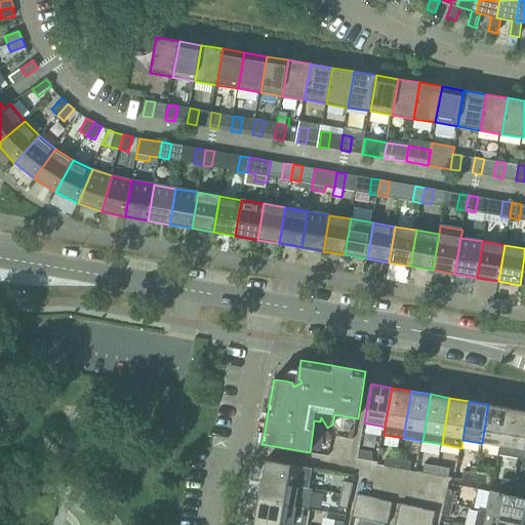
[(482,443),(501,446),(508,407),(488,404),(482,443)]
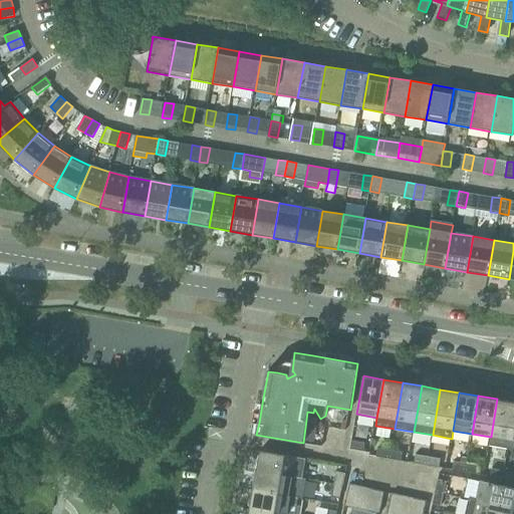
[(489,445),(508,449),(513,416),(513,402),(497,399),(491,437),(489,445)]
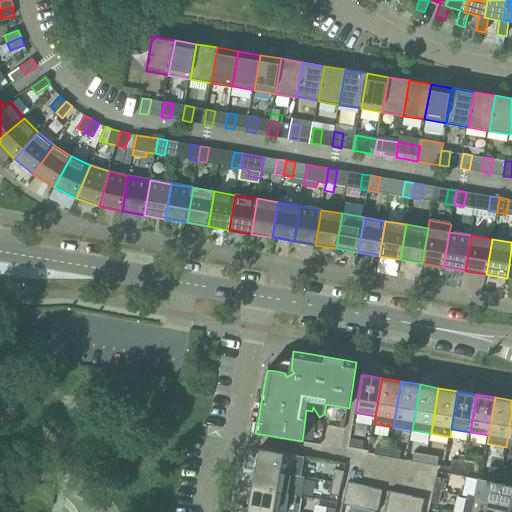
[(351,438),(349,447),(363,449),(364,441),(351,438)]
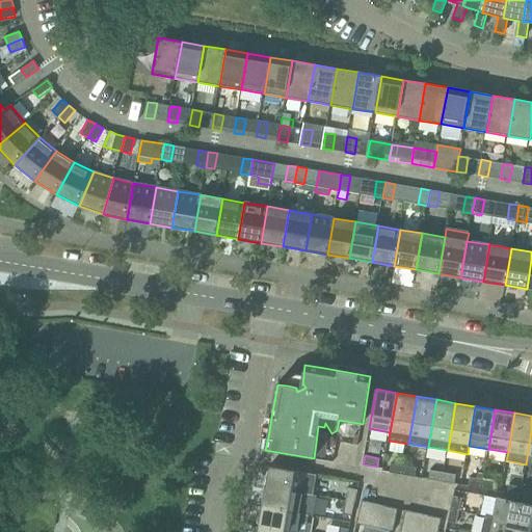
[(390,472),(402,475),(404,466),(392,463),(390,472)]
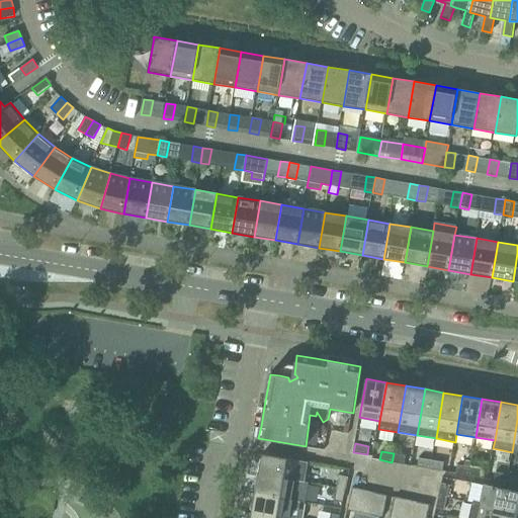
[(394,453),(392,462),(405,464),(407,455),(394,453)]
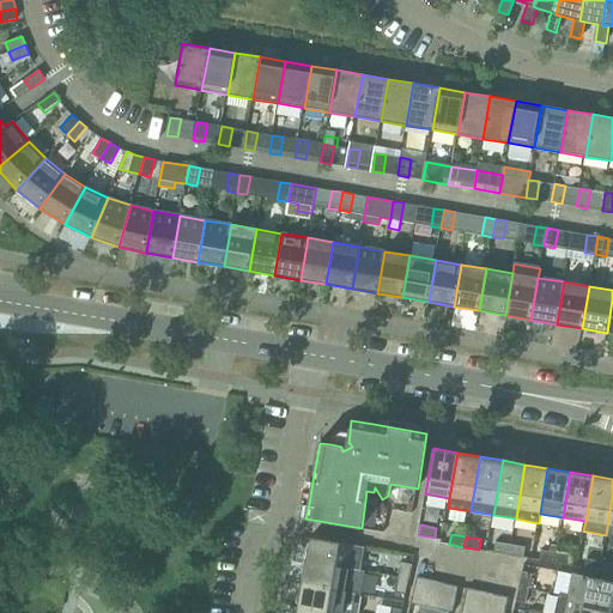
[(310,538),(305,560),(360,570),(365,547),(310,538)]
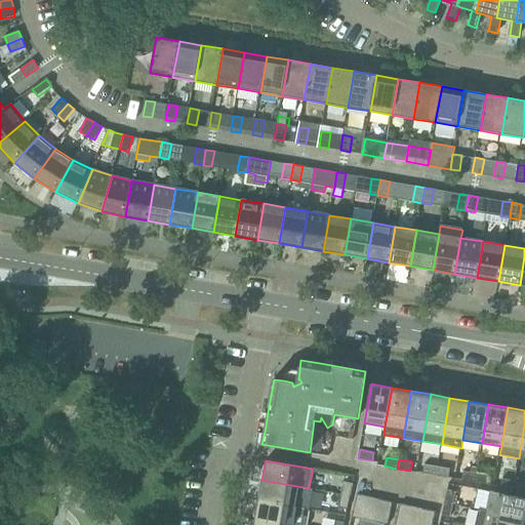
[(423,473),(436,475),(438,466),(426,463),(423,473)]
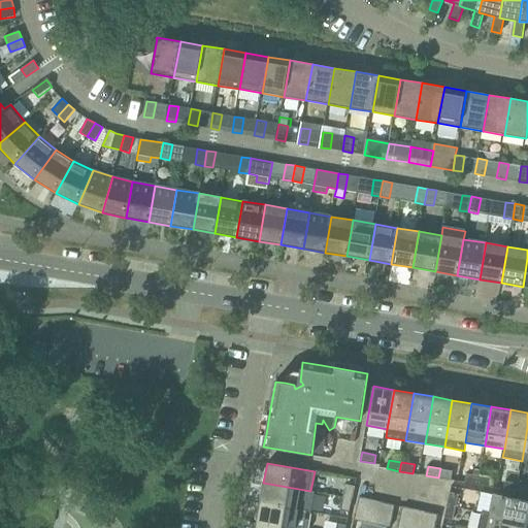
[(440,468),(438,477),(452,480),(453,471),(440,468)]
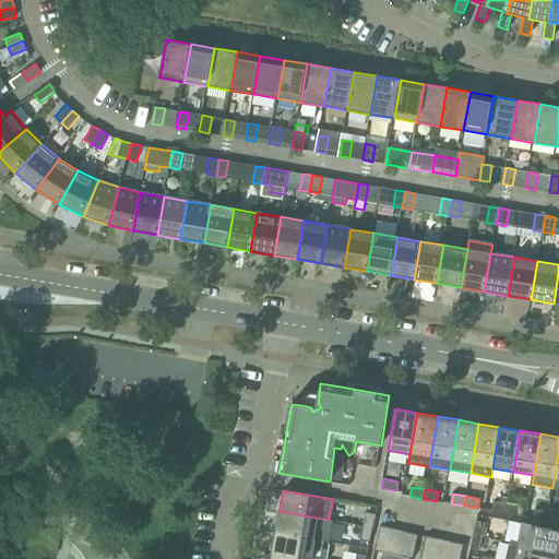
[(492,510),(506,513),(508,503),(494,501),(492,510)]
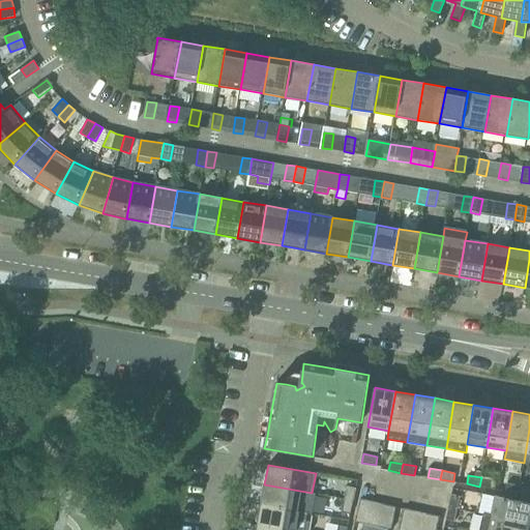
[(481,477),(479,487),(493,489),(494,479),(481,477)]
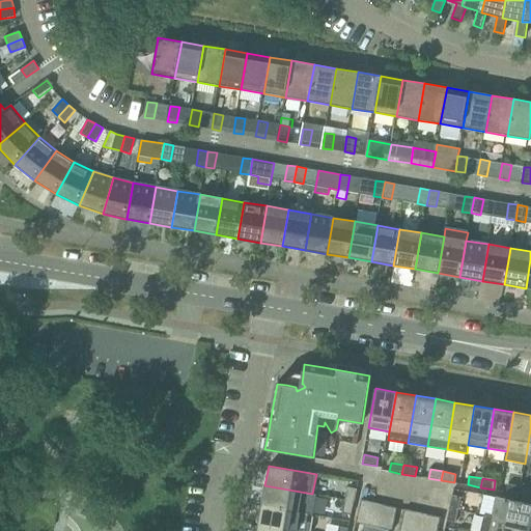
[(507,493),(520,495),(522,486),(508,483),(507,493)]
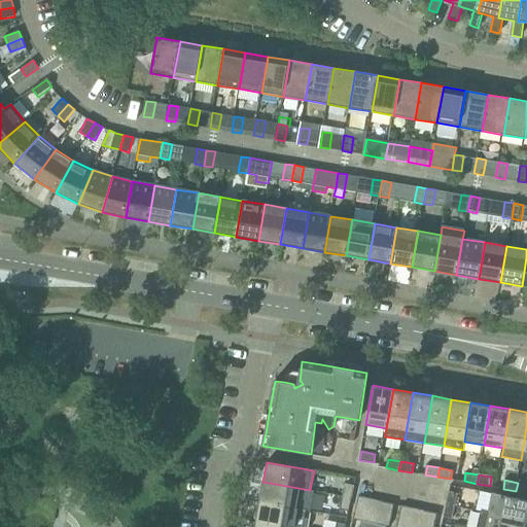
[(262,482),(259,501),(311,511),(314,491),(310,490),(262,482)]
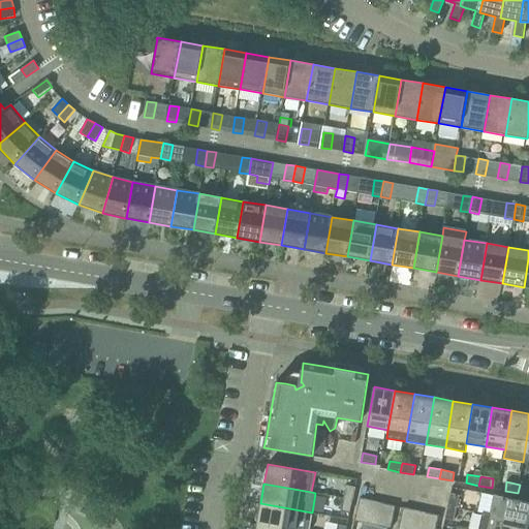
[(528,486),(520,485),(518,493),(528,495),(528,486)]
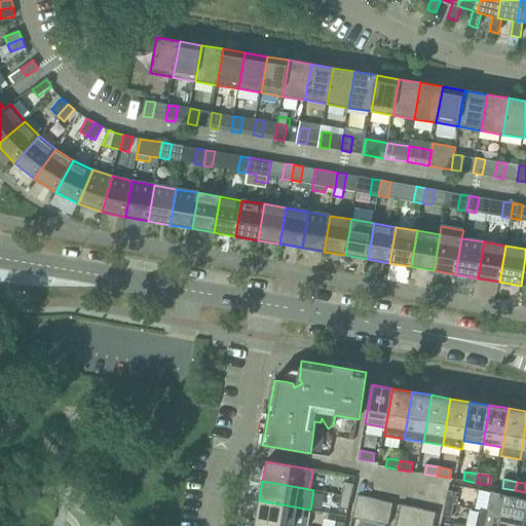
[(345,483),(343,495),(351,497),(354,484),(345,483)]
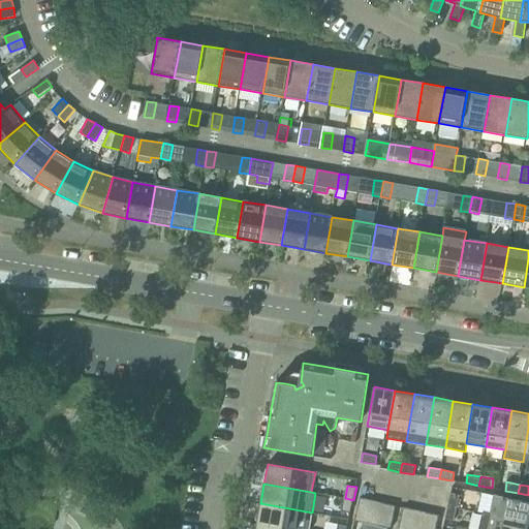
[(452,493),(448,505),(458,507),(460,495),(452,493)]
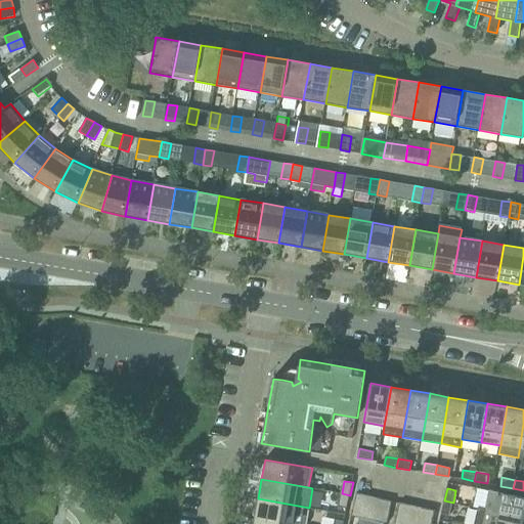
[(523,496),(490,490),(486,510),(523,518),(523,496)]
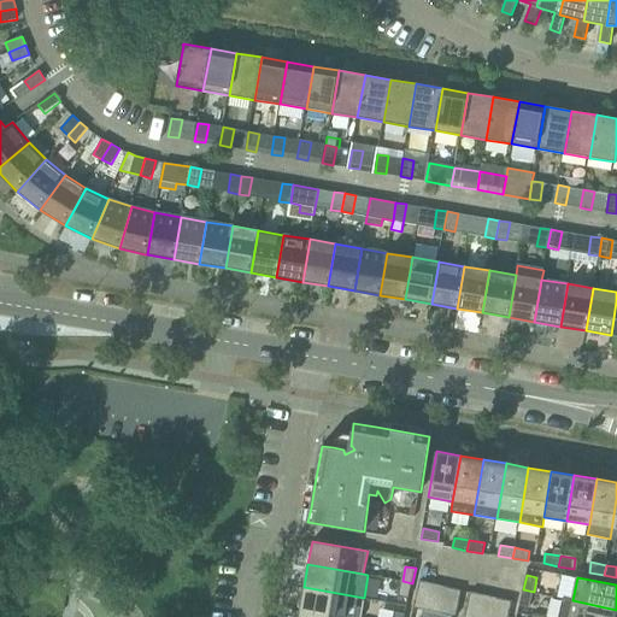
[(412,583),(403,581),(399,595),(409,598),(412,583)]
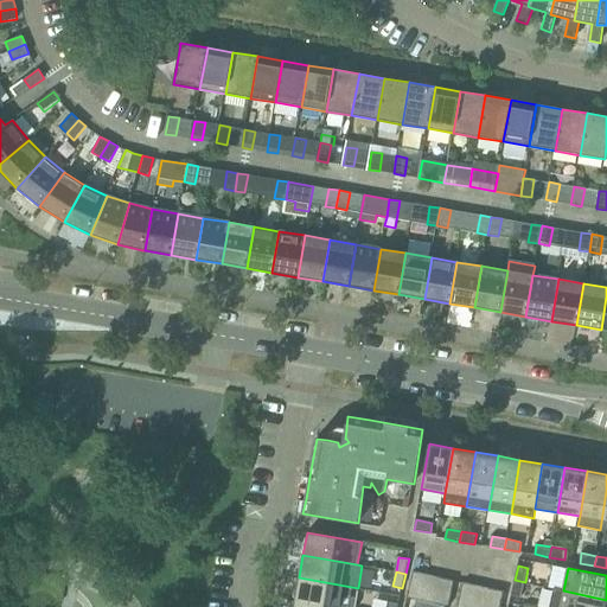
[(408,598),(416,600),(421,600),(427,574),(414,572),(408,598)]
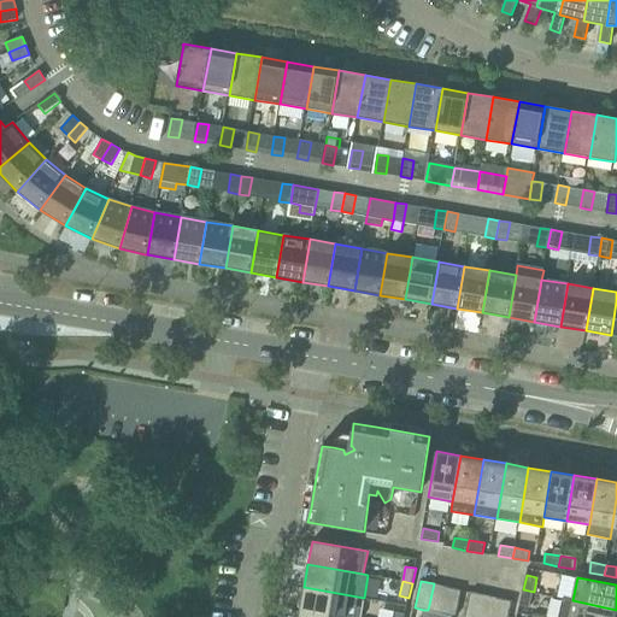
[(428,610),(439,612),(442,613),(448,587),(434,583),(428,610)]
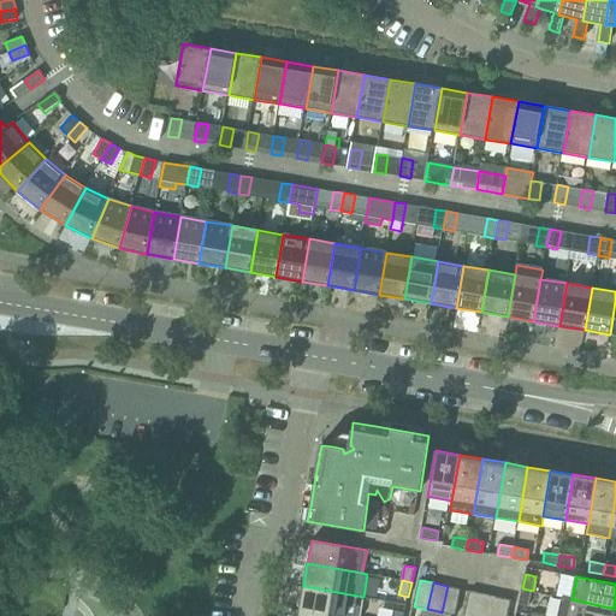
[(303,586),(300,609),(339,615),(360,615),(363,597),(303,586)]
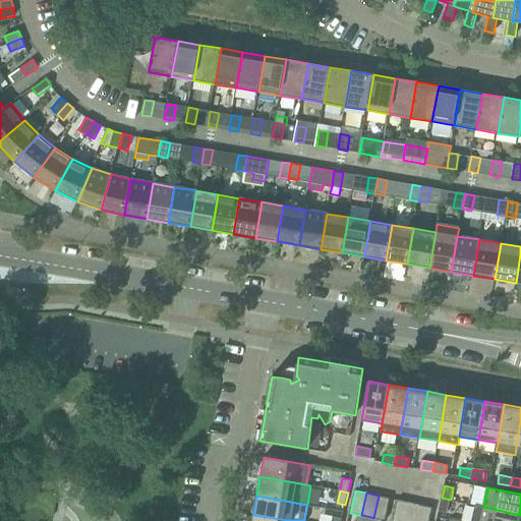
[(379,496),(373,518),(383,520),(386,520),(391,498),(379,496)]
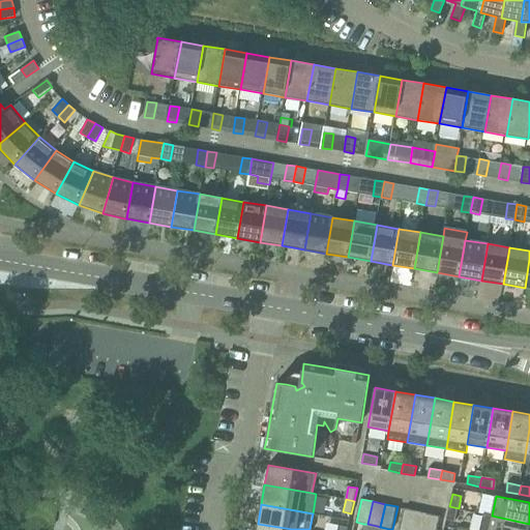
[(459,508),(449,506),(446,520),(455,522),(459,508)]
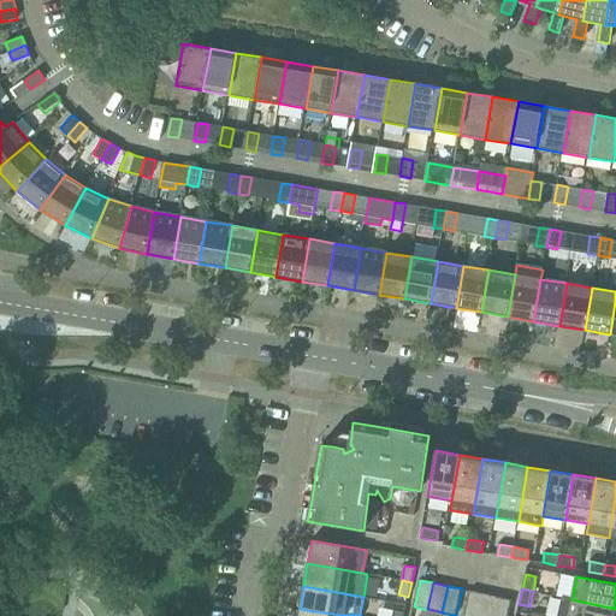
[(463,615),(479,615),(484,593),(469,591),(463,615)]
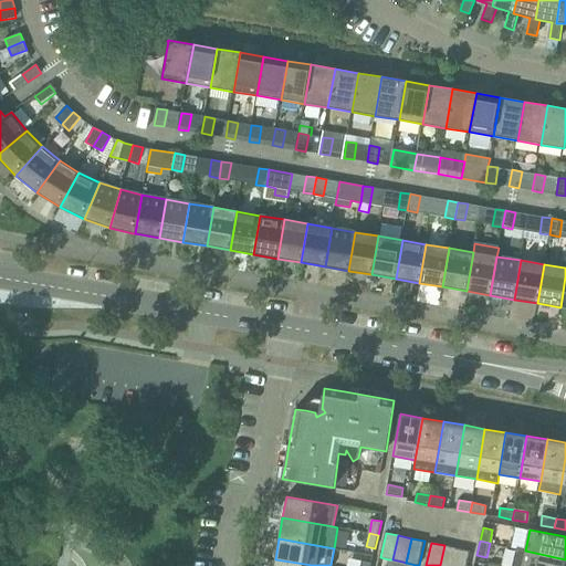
[(440,565),(453,565),(458,548),(444,545),(440,565)]
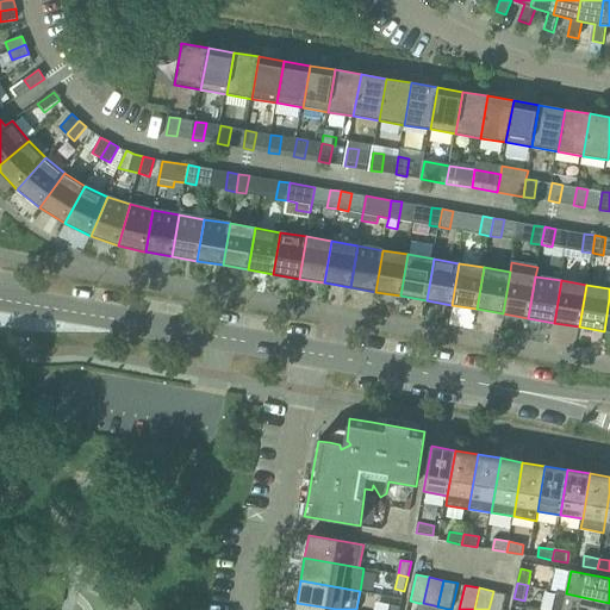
[(493,591),(489,609),(503,609),(508,595),(493,591)]
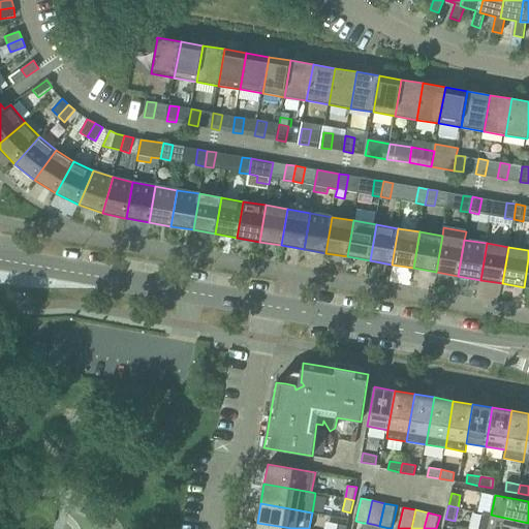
[(483,514),(478,528),(528,528),(528,525),(528,523),(491,515),(483,514)]
